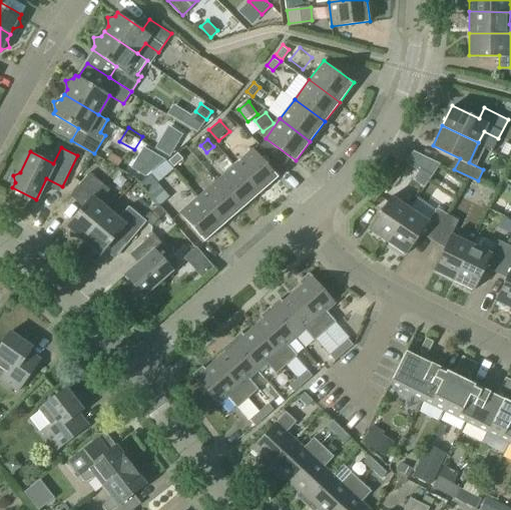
[(145,147),(133,167),(146,175),(165,159),(145,147)]
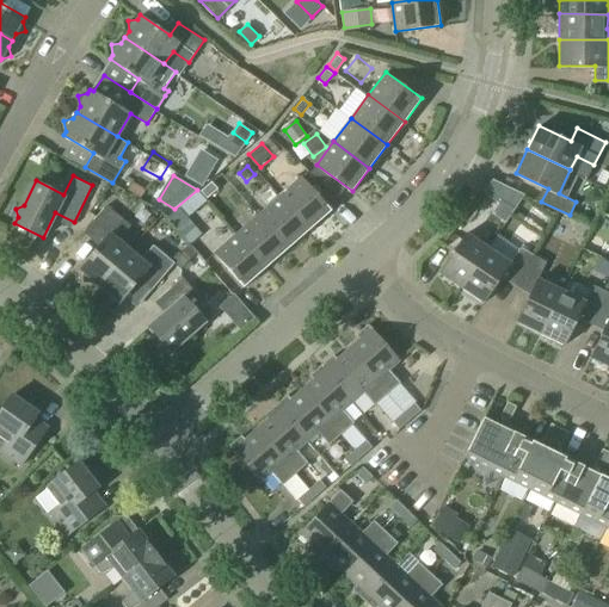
[(302,177),(281,194),(311,229),(332,210),(302,177)]
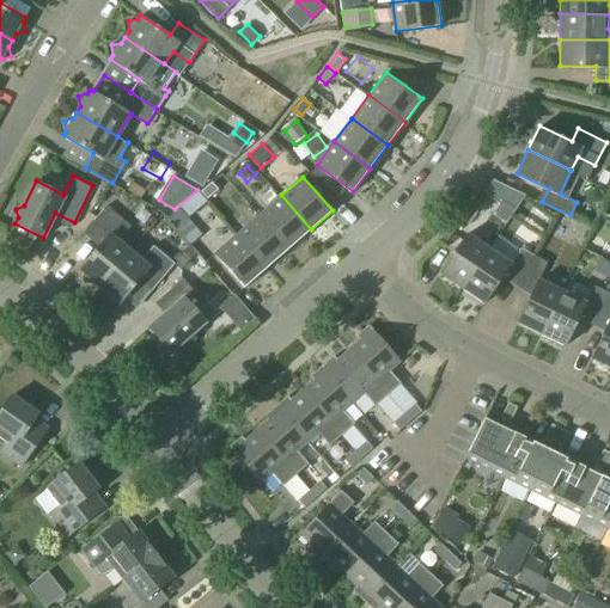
[(212,180),(201,191),(207,198),(219,188),(212,180)]
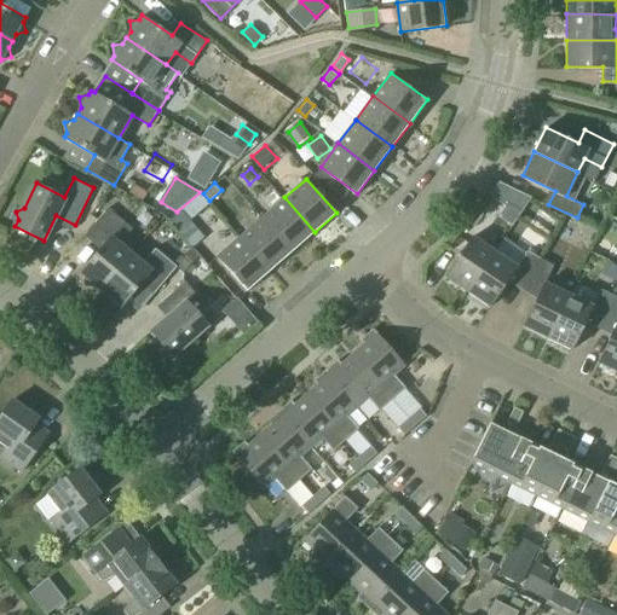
[(499,215),(513,225),(530,198),(512,190),(506,199),(508,201),(499,215)]
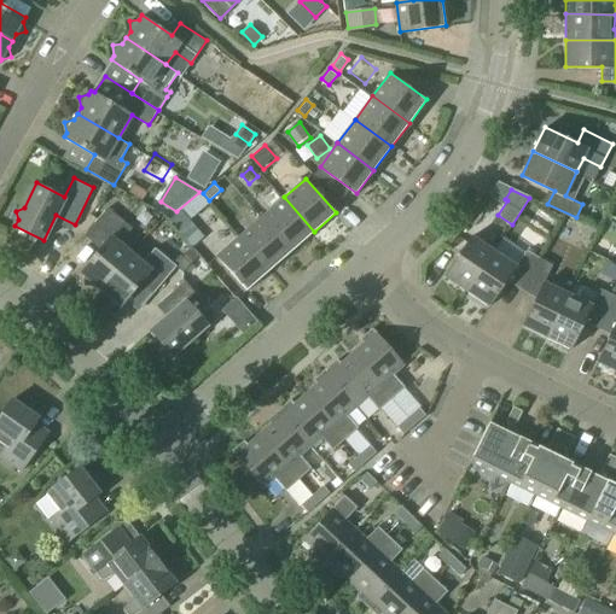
[(314,232),(284,197),(262,216),(291,251),(314,232)]
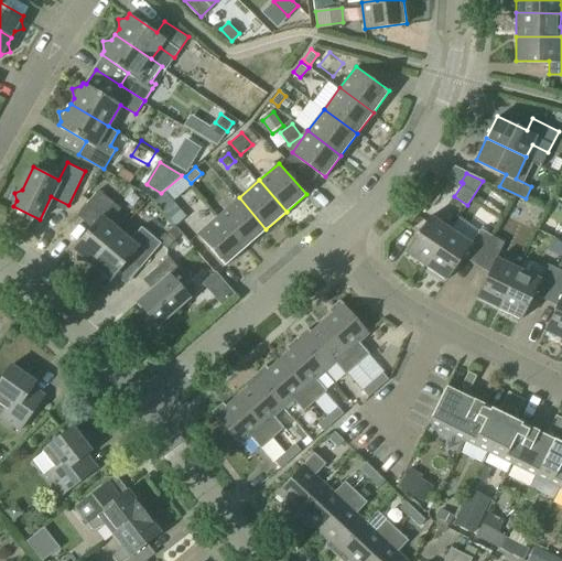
[(87,259),(92,263),(120,230),(109,222),(121,207),(98,189),(80,211),(95,223),(73,248),(76,250),(77,260),(87,259)]
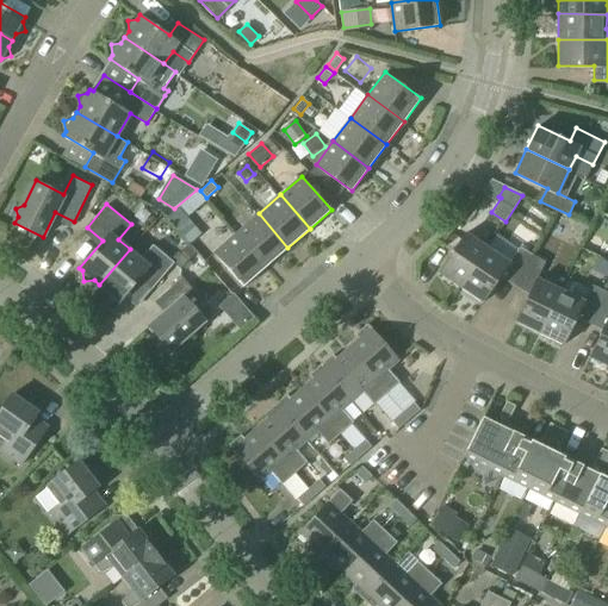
[(167,217),(177,226),(188,217),(179,206),(167,217)]
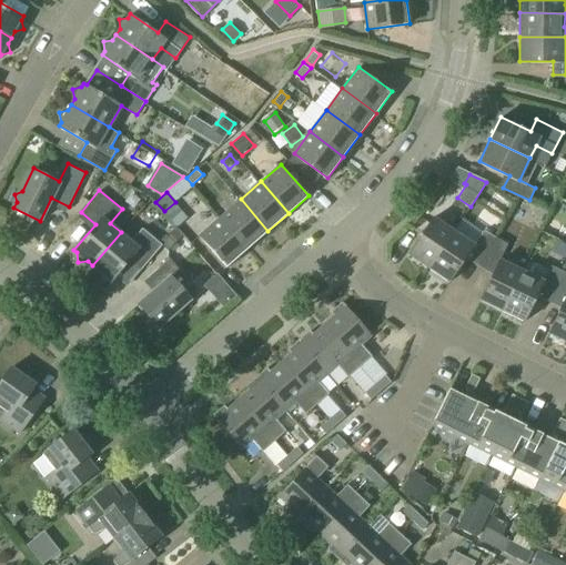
[(220,217),(248,249),(268,231),(241,199),(220,217)]
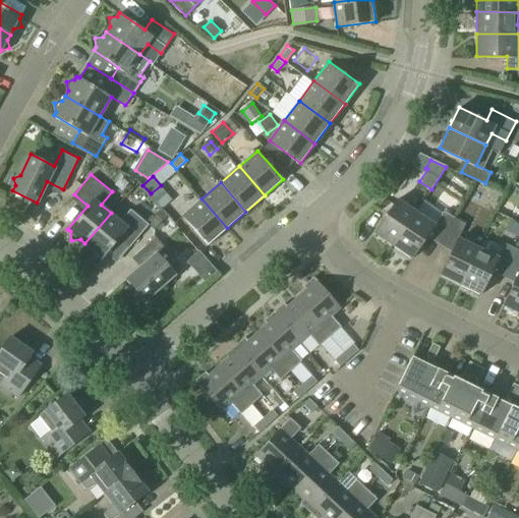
[(209,244),(227,228),(202,198),(183,215),(209,244)]
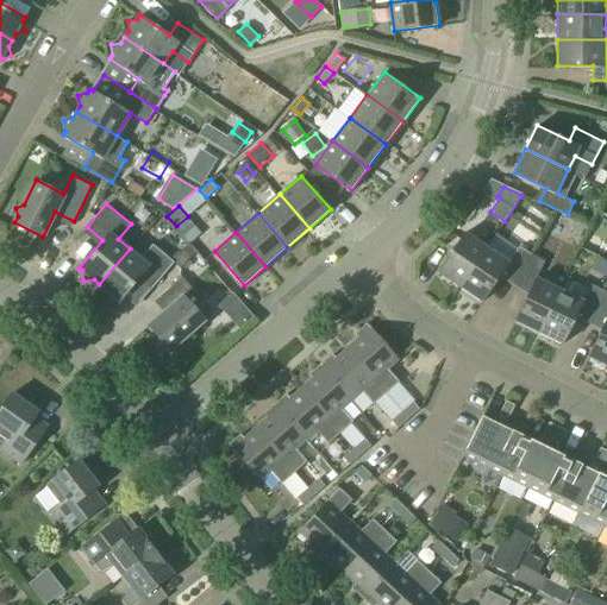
[(438,271),(461,285),(487,246),(465,232),(438,271)]
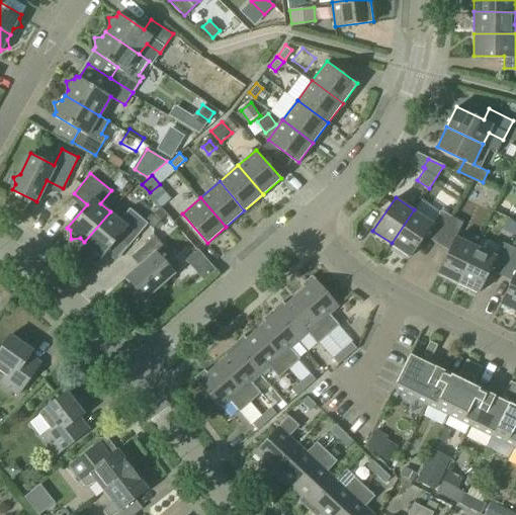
[(120,220),(110,211),(84,242),(89,246),(90,255),(98,254),(101,257),(121,234),(132,243),(149,223),(131,207),(120,220)]
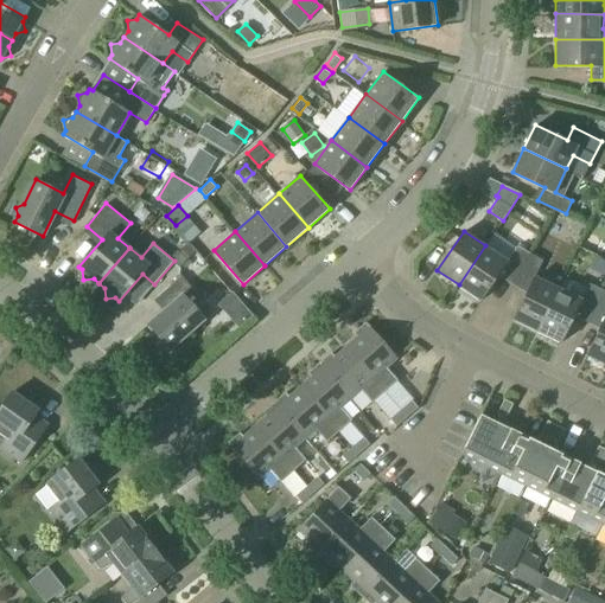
[(178,251),(186,261),(195,251),(188,243),(178,251)]
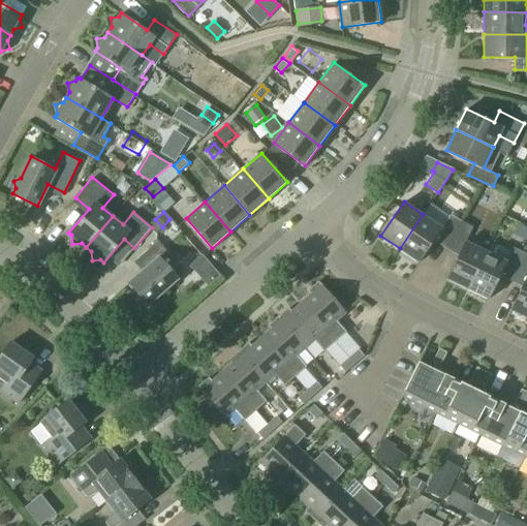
[(423,214),(400,248),(419,261),(436,236),(448,243),(462,219),(452,213),(441,227),(423,214)]
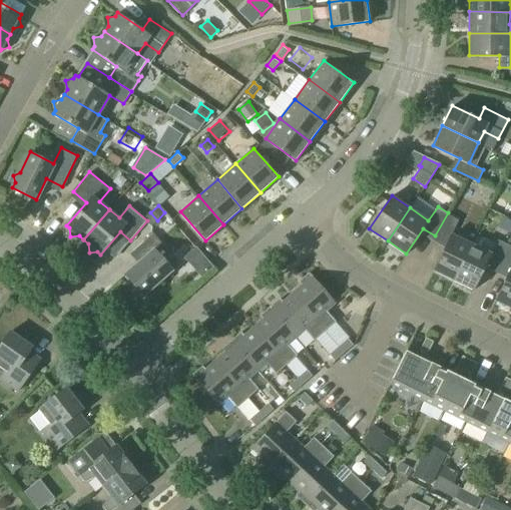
[(448,212),(435,235),(447,242),(434,270),(454,280),(472,242),(452,232),(459,217),(448,212)]
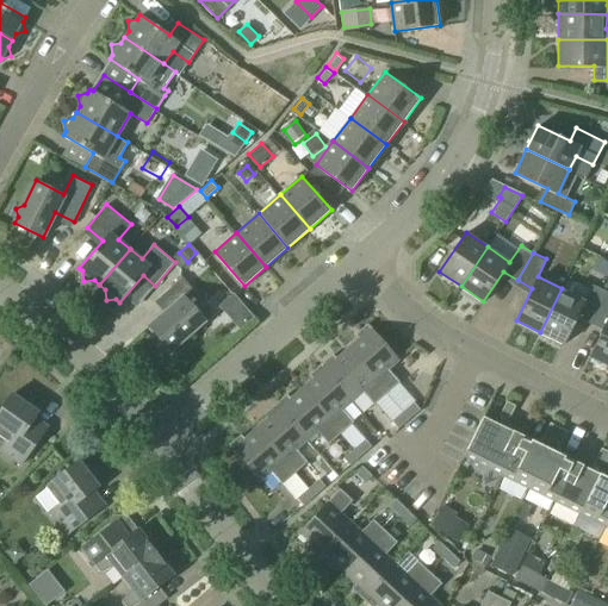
[(169,308),(149,328),(169,351),(173,348),(178,354),(190,343),(185,338),(205,319),(196,308),(204,301),(182,276),(160,297),(169,308)]
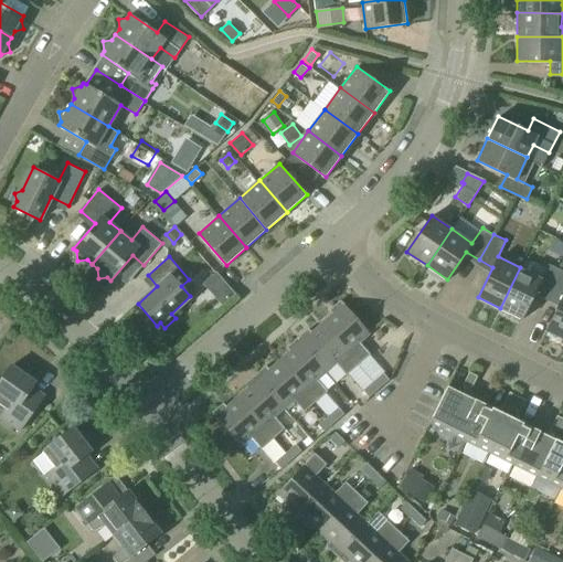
[(520,267),(500,308),(522,319),(537,288),(549,295),(562,267),(550,262),(541,277),(520,267)]
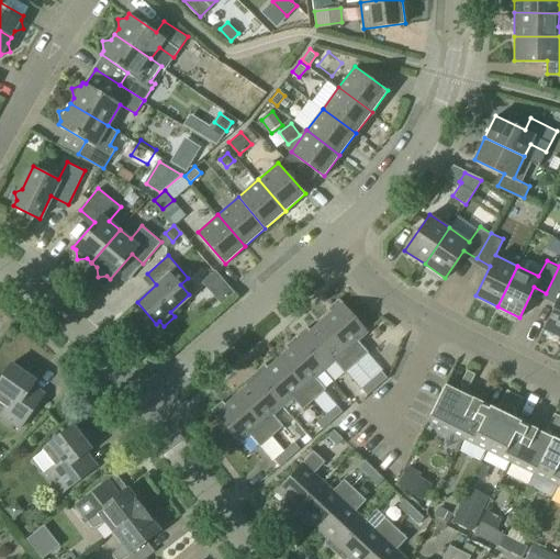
[(559,266),(546,293),(558,299),(544,328),(559,336),(559,266)]
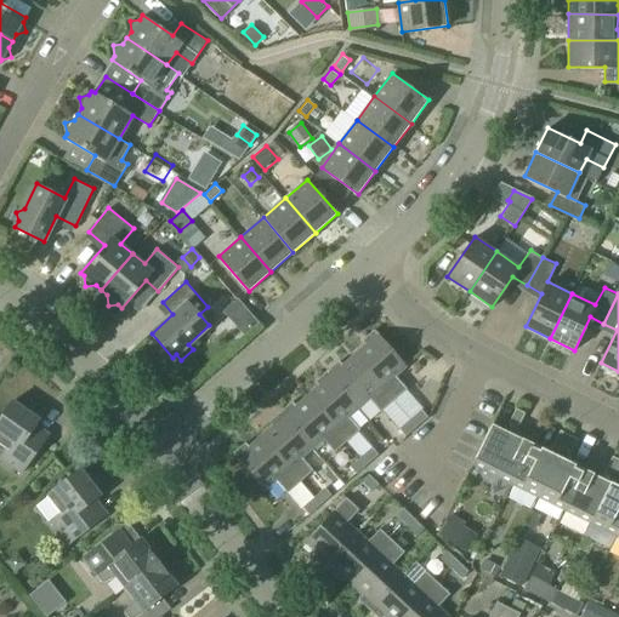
[(355,353),(395,399),(407,388),(396,375),(407,365),(375,329),(364,338),(368,342),(362,348),(355,353)]
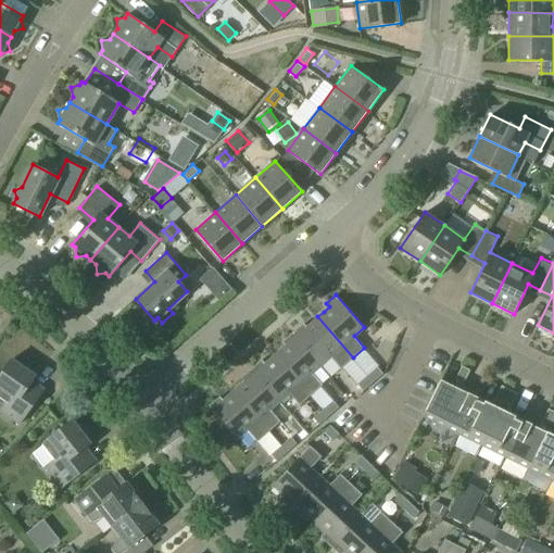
[(342,367),(353,357),(317,316),(306,327),(303,323),(293,331),(322,364),(331,355),(342,367)]
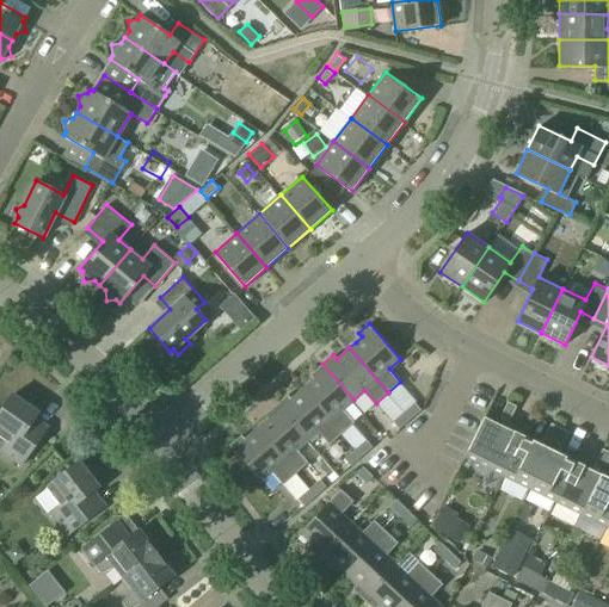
[(343,409),(354,400),(323,364),(312,373),(315,377),(302,388),(342,433),(354,422),(343,409)]
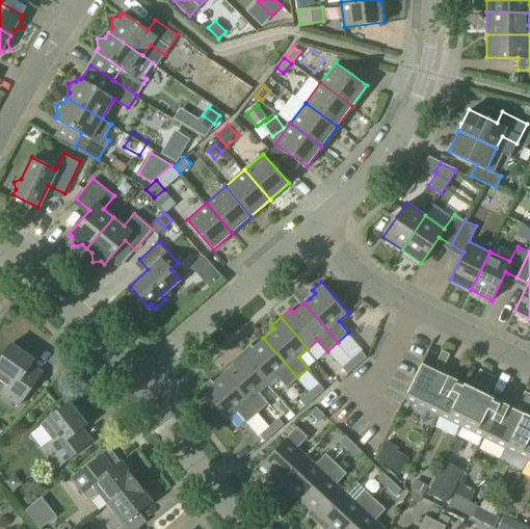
[(287,387),(297,377),(263,338),(253,348),(249,344),(240,352),(267,384),(276,375),(287,387)]
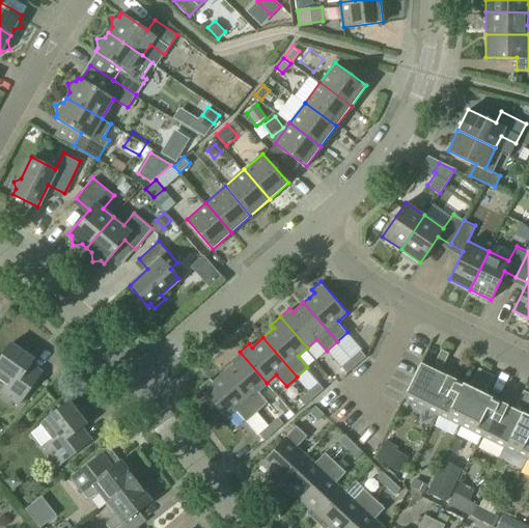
[(0,358),(0,379),(6,383),(0,391),(19,405),(43,370),(31,363),(37,354),(27,346),(24,351),(11,342),(0,358)]
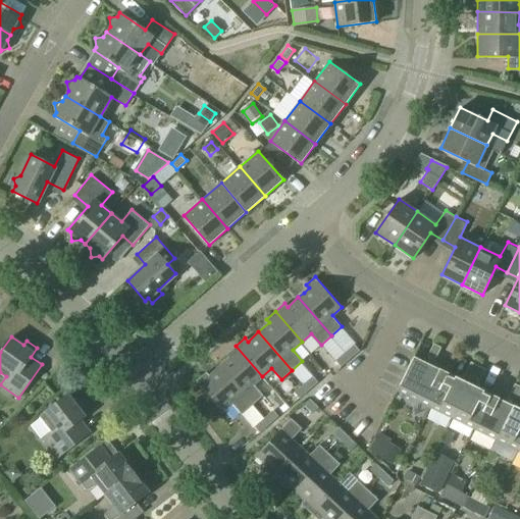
[(426,358),(433,361),(442,347),(434,343),(426,358)]
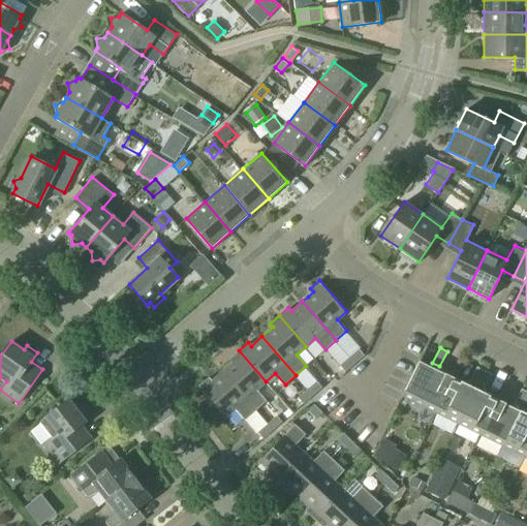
[(350,358),(355,364),(366,356),(361,349),(350,358)]
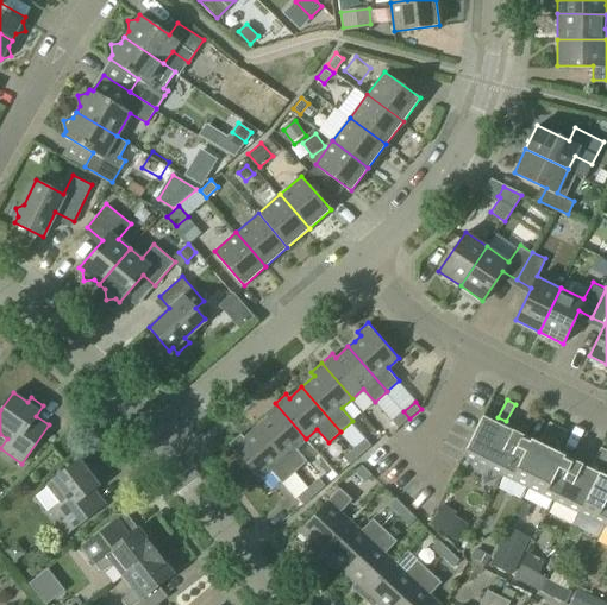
[(295,448),(306,439),(275,403),(264,413),(268,416),(256,427),(294,472),(306,461),(295,448)]
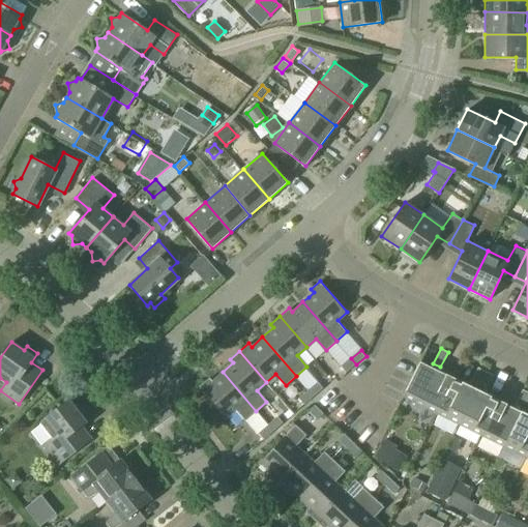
[(356,364),(351,358),(342,367),(347,372),(356,364)]
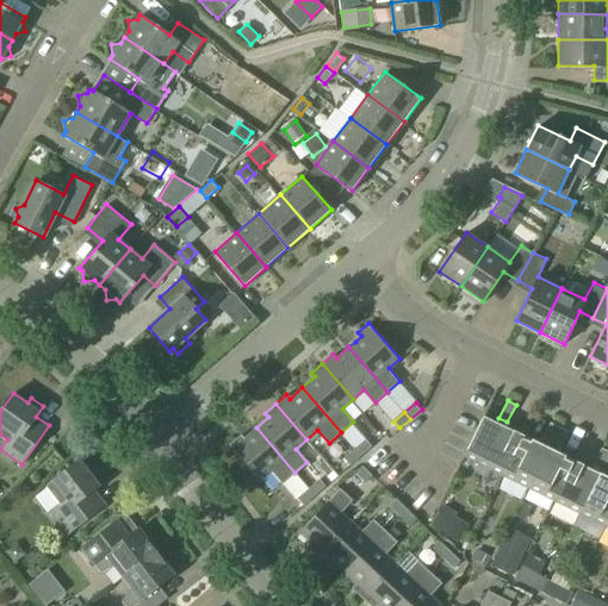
[(504,474),(522,436),(484,416),(464,455),(477,461),(504,474)]
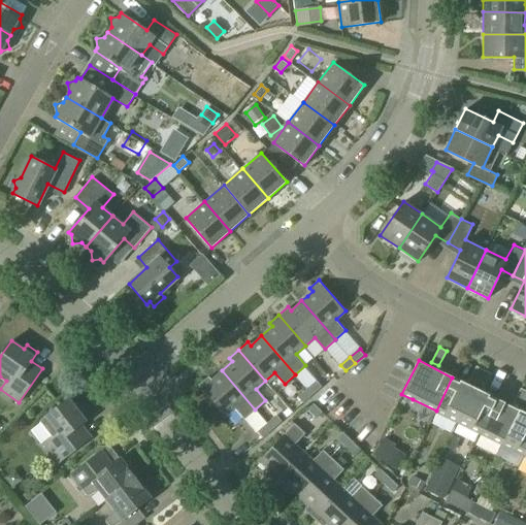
[(469,381),(477,384),(484,369),(477,365),(469,381)]
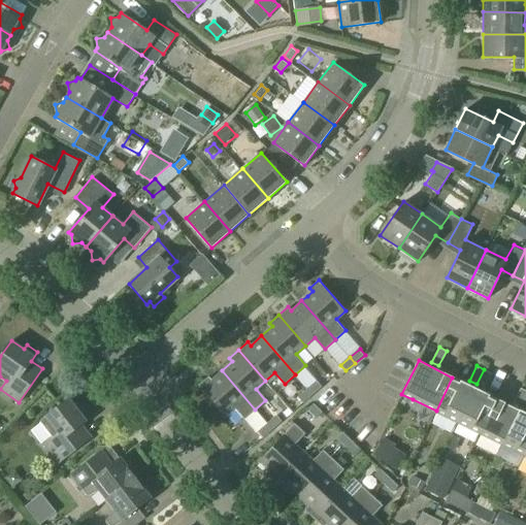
[(484,369),(477,384),(484,388),(491,372),(484,369)]
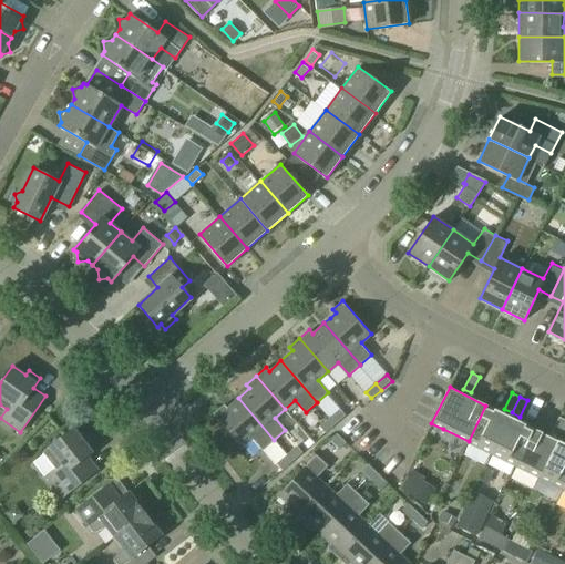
[(263,450),(274,440),(238,398),(226,409),(223,404),(213,413),(242,447),(252,438),(263,450)]
